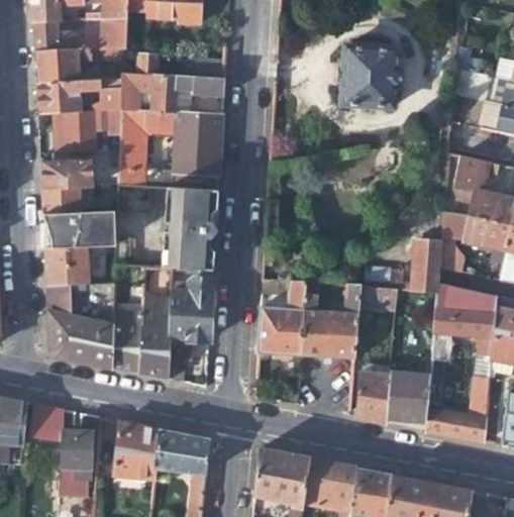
[(31,0),(32,7),(33,21),(60,20),(59,6),(84,5),(83,0),(31,0)]
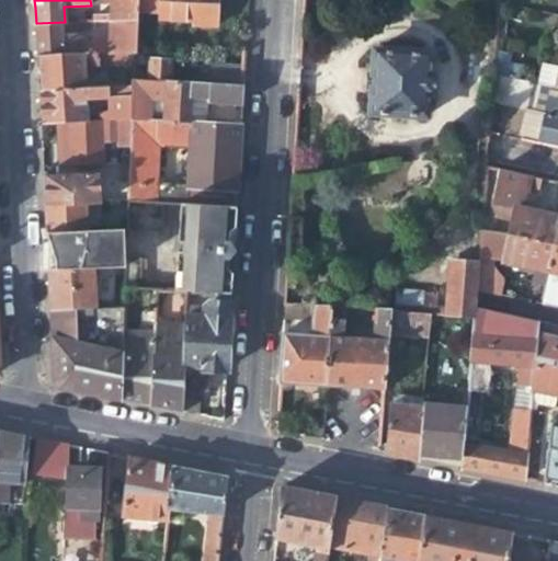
[(93,14),(92,21),(109,20),(136,19),(137,12),(136,0),(110,0),(109,13),(93,14)]
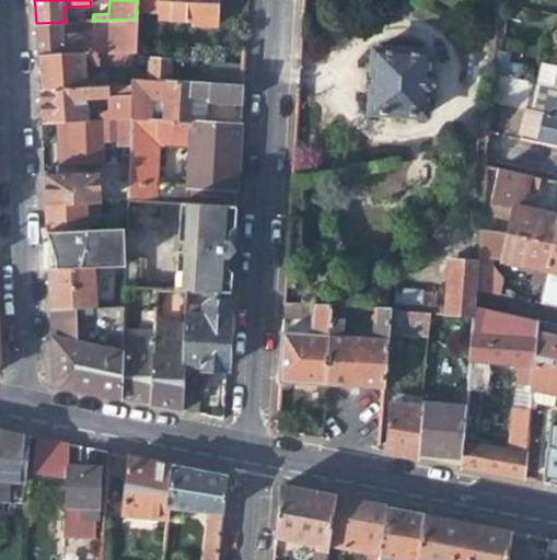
[(136,0),(137,12),(160,13),(160,19),(195,21),(194,27),(215,27),(216,8),(216,0),(136,0)]
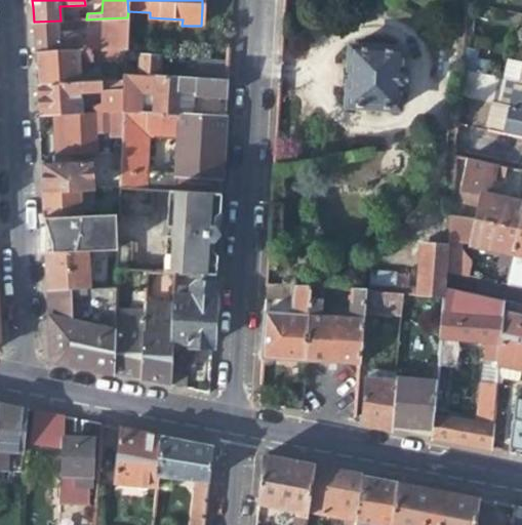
[(75,40),(74,26),(74,19),(61,21),(34,22),(34,38),(35,54),(126,48),(127,17),(102,18),(102,31),(102,39),(75,40)]
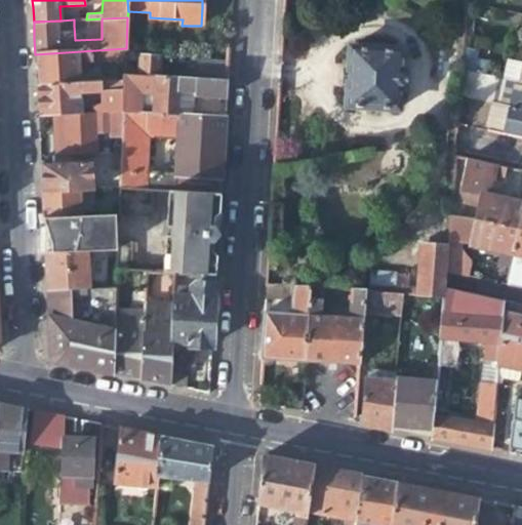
[(86,31),(102,31),(102,18),(86,19),(74,19),(74,26),(86,26),(86,31)]
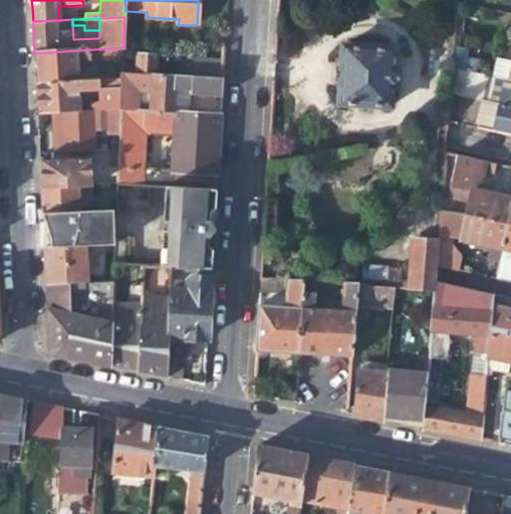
[(394,68),(395,47),(344,44),(342,78),(340,103),(392,105),(393,84),(399,84),(399,68),(394,68)]
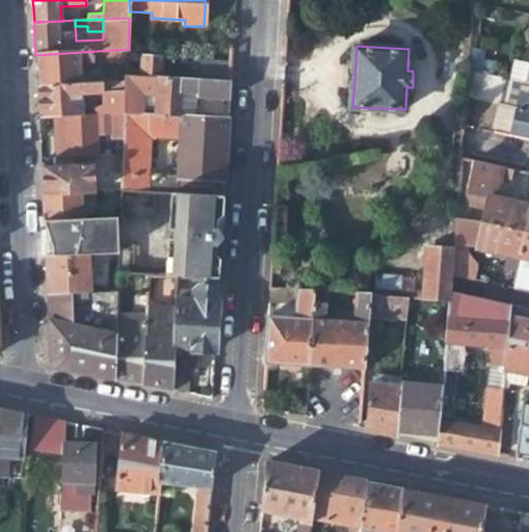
[(528,48),(522,47),(514,81),(518,82),(528,84),(528,48)]
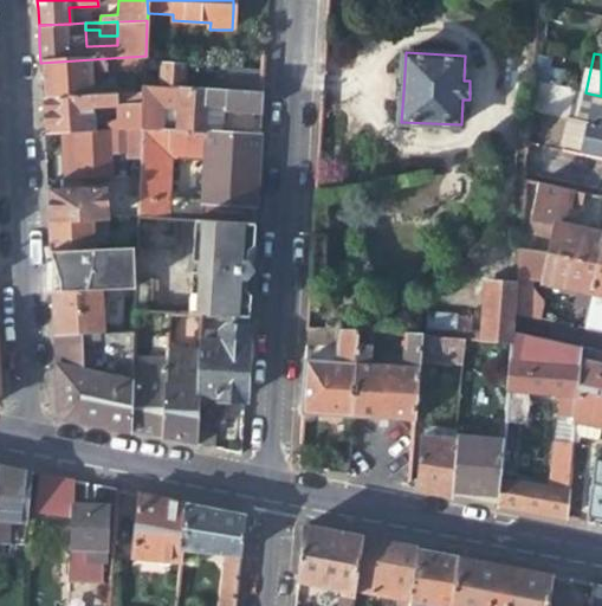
[(91,72),(146,68),(146,56),(40,63),(41,83),(43,100),(92,95),(91,72)]
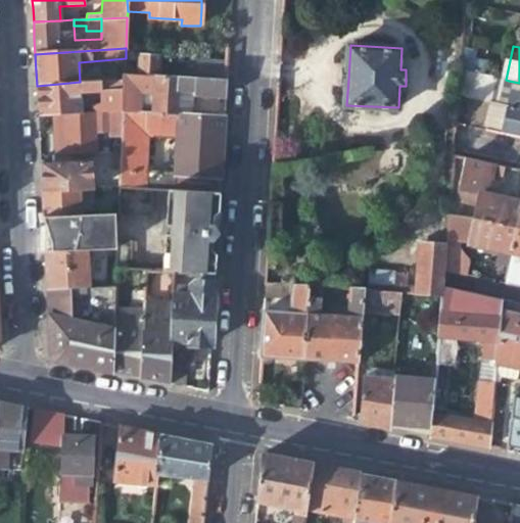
[(140,56),(140,59),(139,77),(160,78),(161,57),(140,56)]
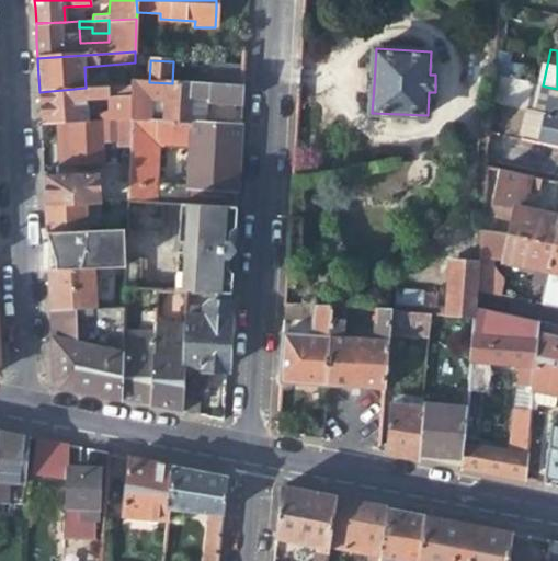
[(150,64),(135,63),(135,73),(134,81),(149,82),(150,64)]
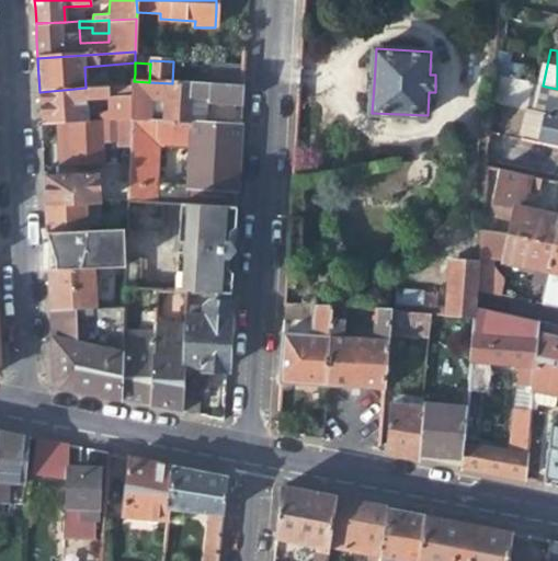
[(205,64),(204,84),(245,87),(246,66),(205,64)]
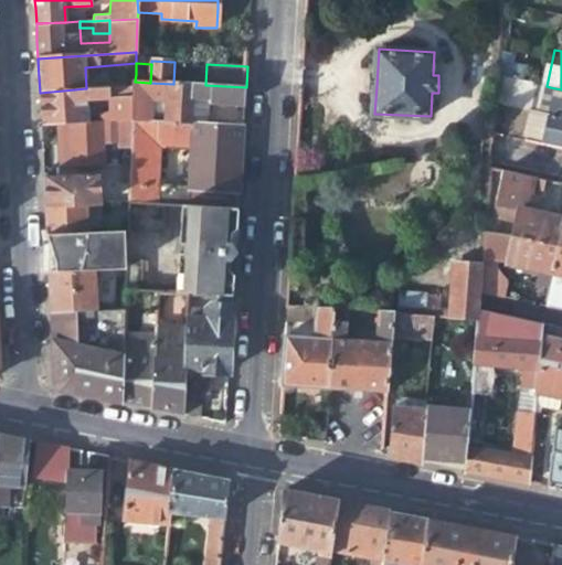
[(495,103),(530,110),(541,113),(547,86),(497,75),(495,103)]
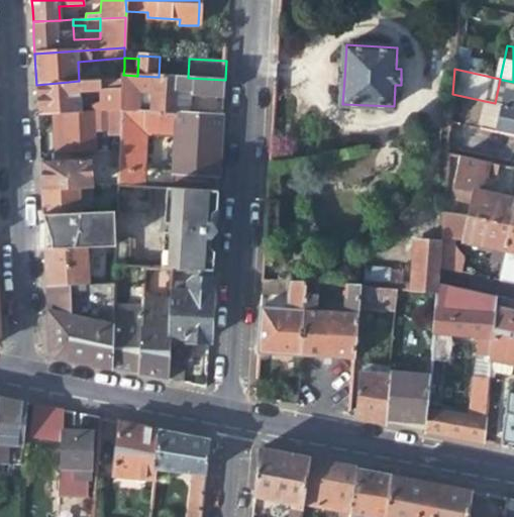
[(202,96),(224,98),(225,80),(188,78),(159,77),(137,76),(123,75),(123,77),(123,87),(123,97),(122,109),(175,113),(190,114),(191,96),(202,96)]
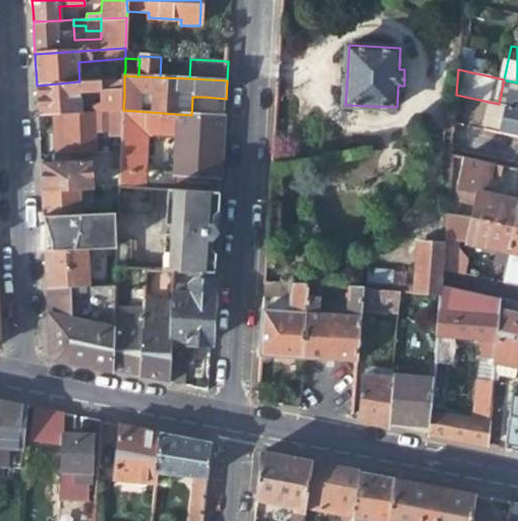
[(80,92),(124,88),(124,77),(79,81),(37,85),(38,101),(39,114),(55,113),(62,113),(81,112),(80,92)]
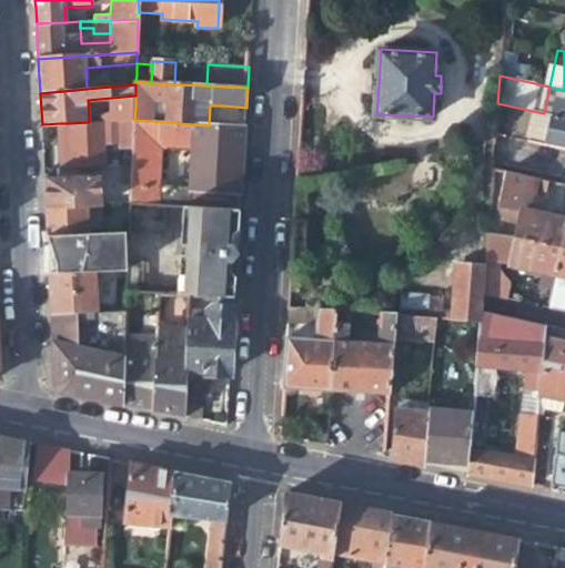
[(544,113),(552,115),(556,99),(551,97),(553,88),(550,87),(544,113)]
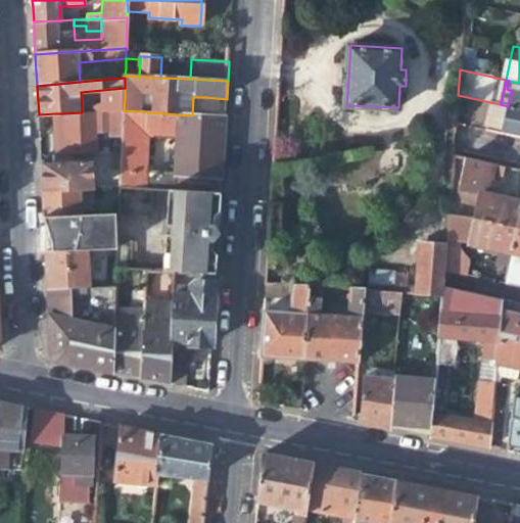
[(508,107),(502,129),(519,132),(519,83),(509,81),(507,89),(512,91),(508,106),(508,107)]
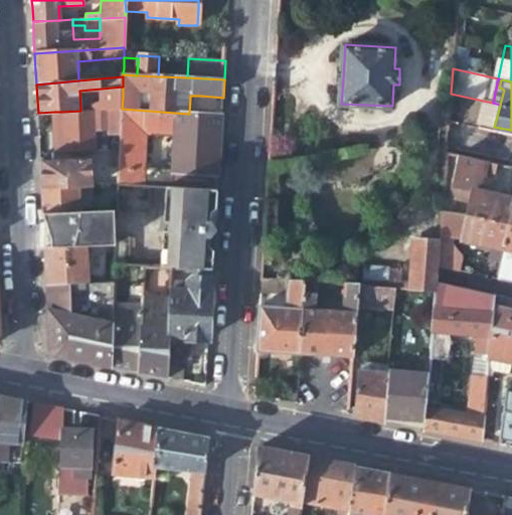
[(478,123),(494,127),(500,106),(500,105),(493,103),(483,101),(478,123)]
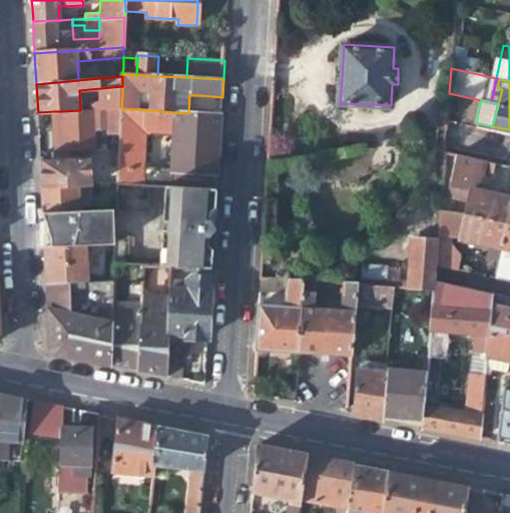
[(97,149),(108,150),(110,150),(119,151),(121,108),(109,109),(80,110),(61,111),(62,139),(63,150),(57,151),(58,159),(92,157),(91,150),(97,149)]
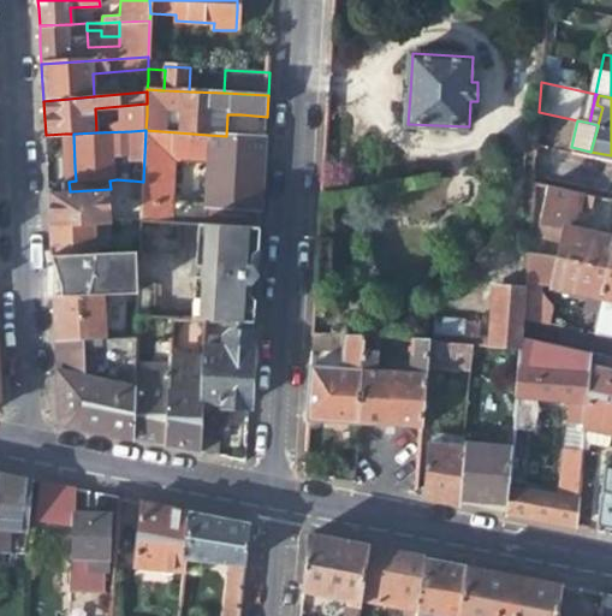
[(146,130),(143,182),(142,220),(180,223),(202,224),(260,226),(263,171),(266,138),(226,136),(208,135),(146,130)]
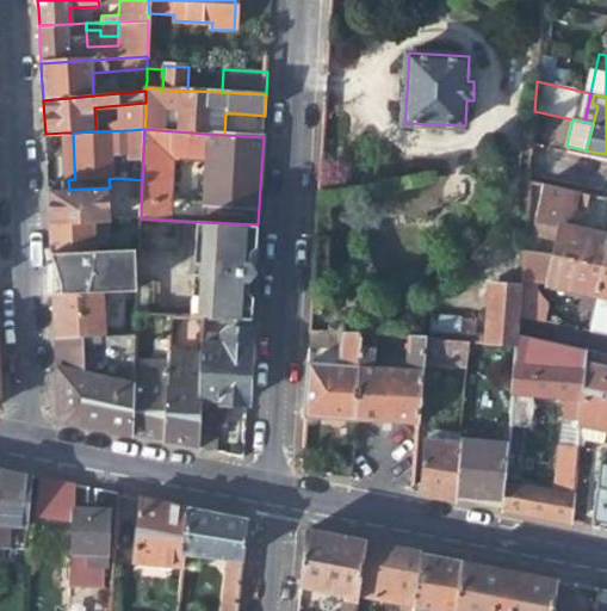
[(67,166),(74,166),(73,133),(64,133),(66,155),(67,166)]
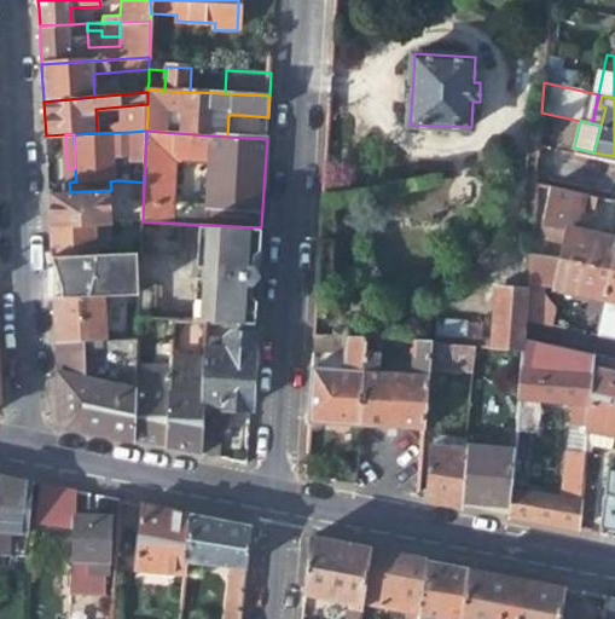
[(132,208),(112,208),(114,223),(143,221),(144,183),(133,181),(132,208)]
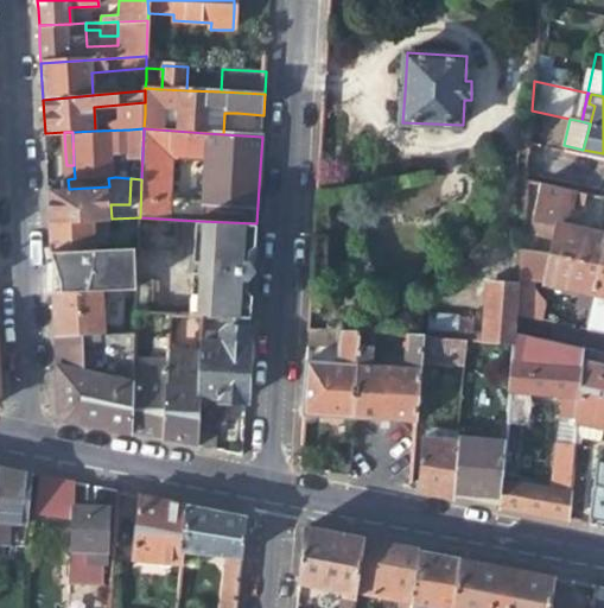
[(585,202),(586,194),(568,189),(539,183),(533,220),(557,225),(550,253),(598,264),(601,265),(603,251),(603,226),(601,226),(598,234),(592,233),(566,227),(571,204),(584,207),(585,202)]
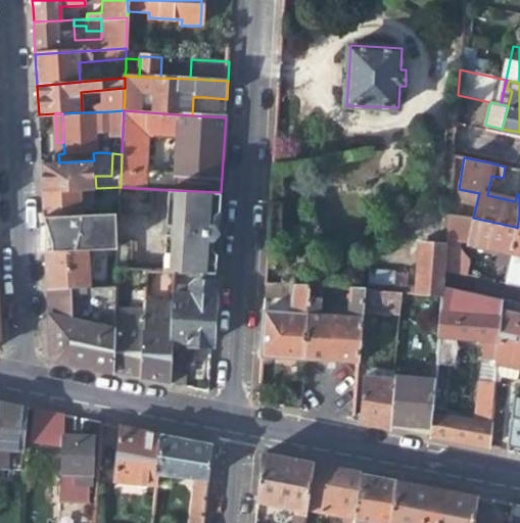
[(100,163),(94,160),(59,162),(41,163),(42,178),(42,190),(87,188),(96,188),(95,176),(95,169),(100,169),(100,163)]
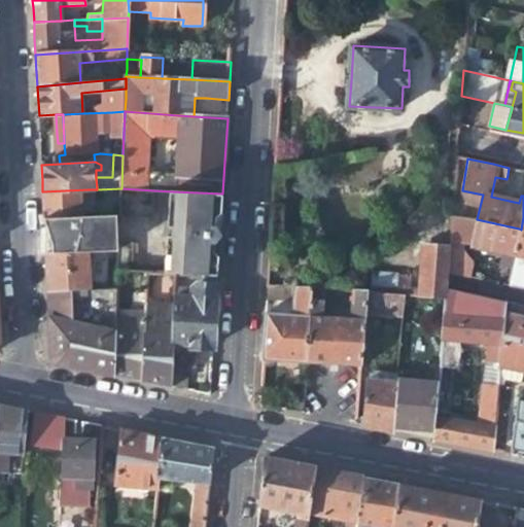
[(520,178),(522,170),(509,168),(508,175),(520,178)]
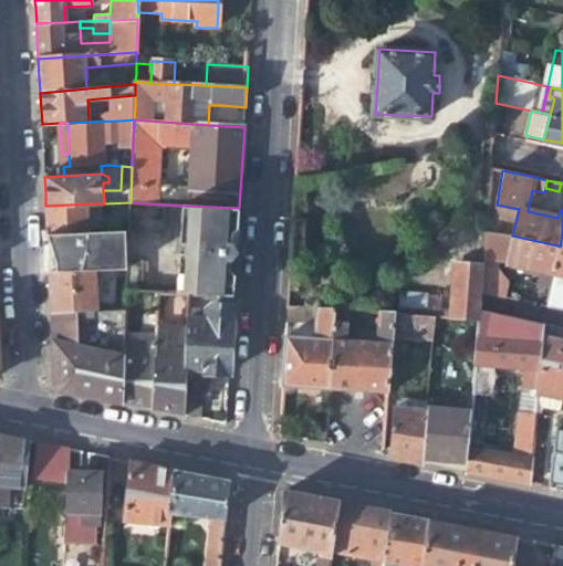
[(166,205),(131,202),(131,218),(129,231),(129,232),(164,234),(166,205)]
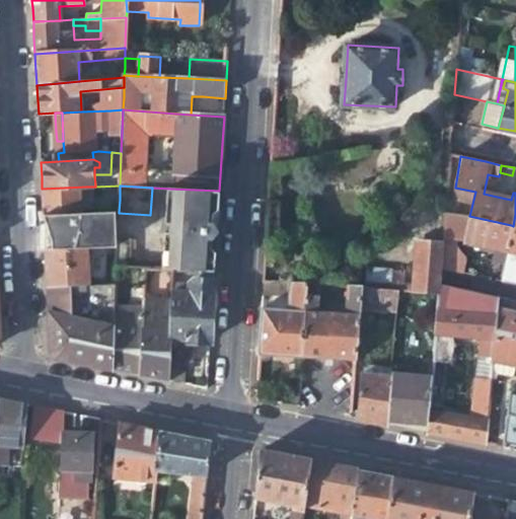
[(87,194),(86,187),(42,189),(43,200),(44,214),(81,213),(81,195),(87,194)]
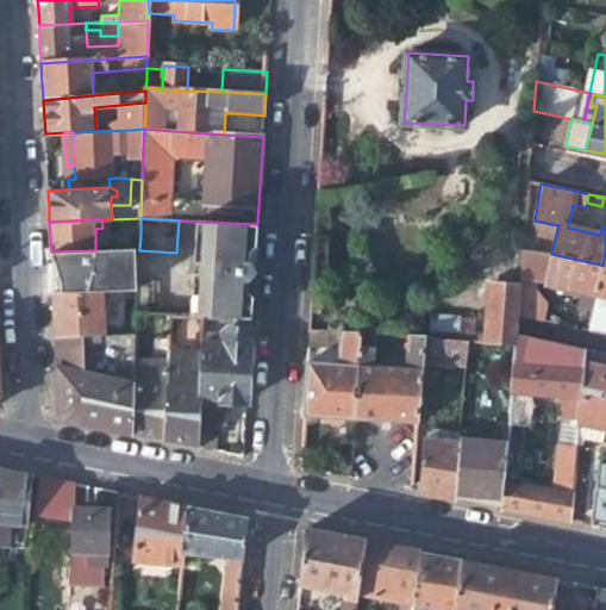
[(256,248),(257,224),(200,222),(198,261),(201,261),(201,272),(198,272),(195,317),(231,319),(251,321),(254,296),(245,291),(247,281),(251,278),(254,274),(254,272),(254,267),(250,263),(248,261),(248,251),(256,248)]
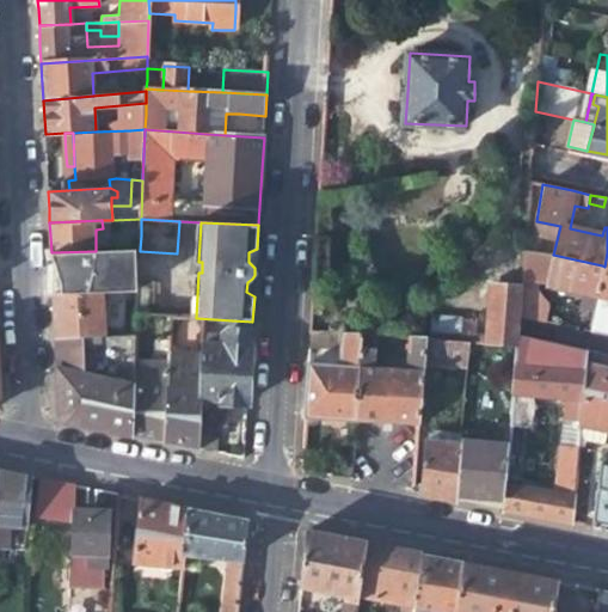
[(581,304),(593,307),(594,303),(602,265),(553,255),(524,249),(521,287),(519,316),(544,320),(547,303),(535,289),(538,281),(570,288),(583,292),(581,304)]
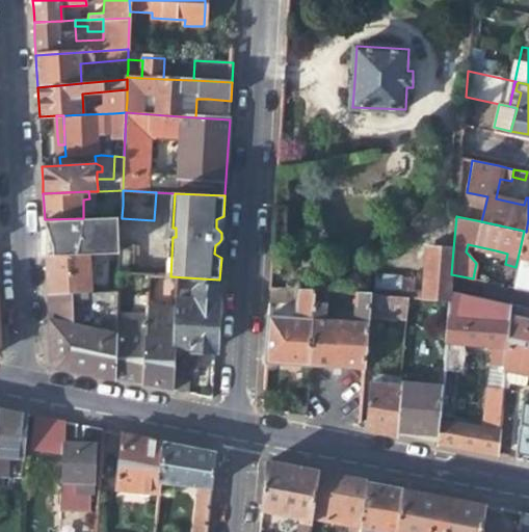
[(122,218),(122,217),(106,218),(83,218),(45,219),(50,233),(49,239),(47,257),(88,256),(99,256),(121,255),(121,246),(122,218)]
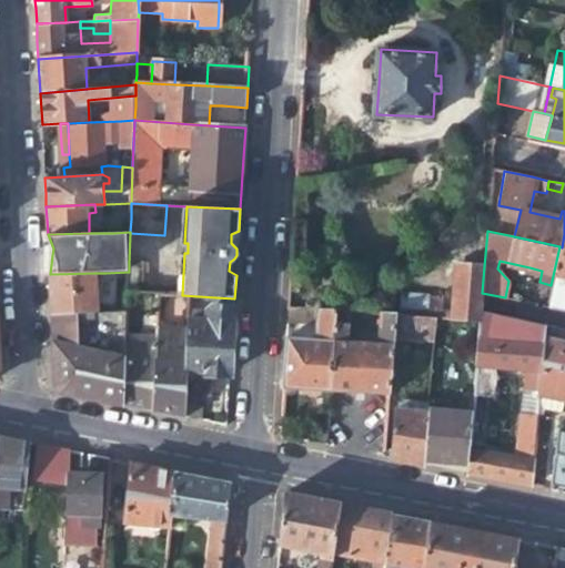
[(564,247),(562,247),(560,246),(552,281),(551,285),(546,306),(564,311),(564,247)]
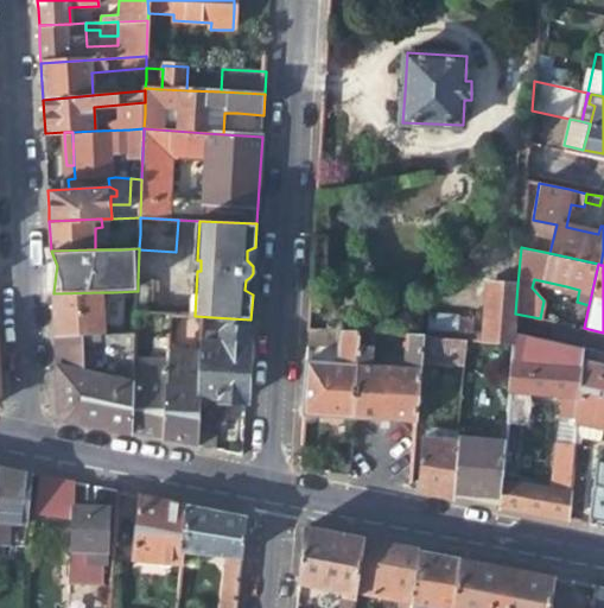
[(159,283),(138,282),(138,291),(137,312),(157,314),(159,283)]
